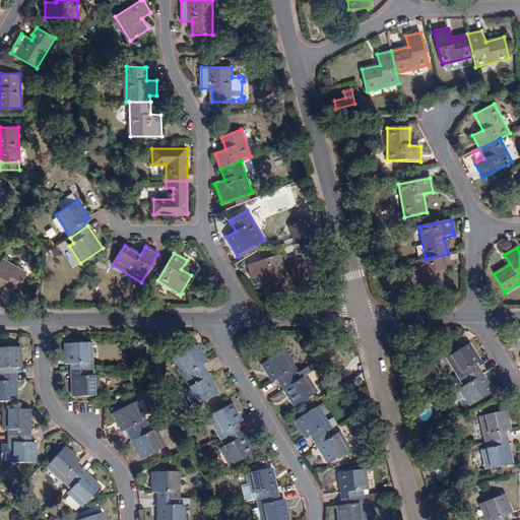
[(451,269),(448,254),(426,259),(415,261),(421,295),(445,289),(441,271),(451,269)]
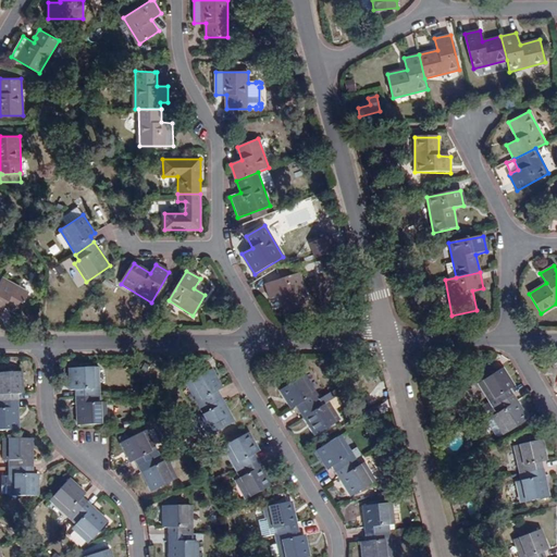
[(286,314),(309,307),(298,273),(265,284),(270,299),(281,296),(286,314)]
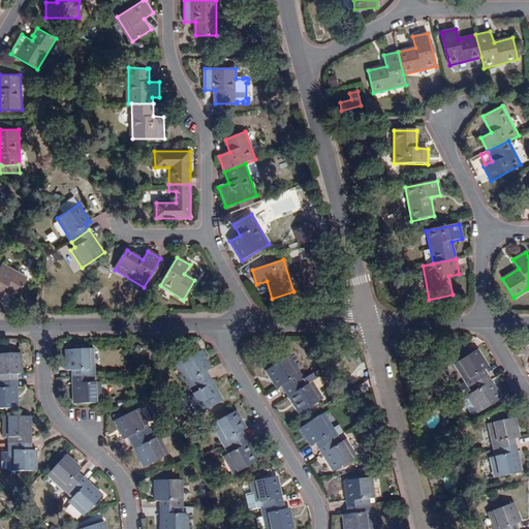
[(0,299),(5,290),(17,298),(27,278),(2,263),(0,268),(0,299)]
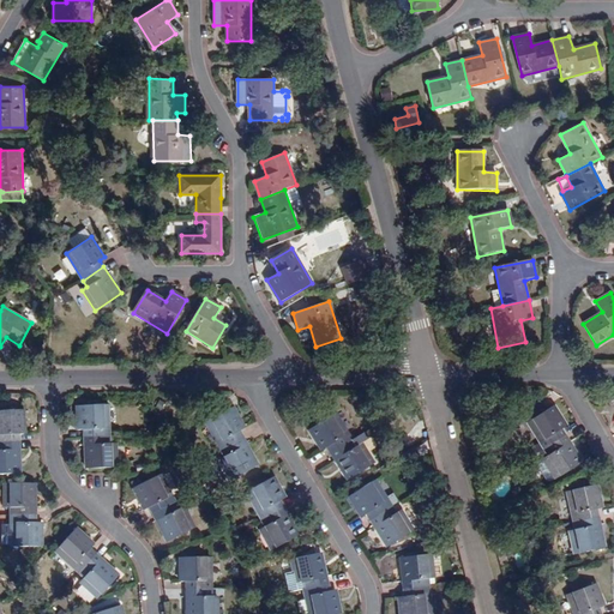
[(77,431),(84,431),(84,438),(109,438),(108,405),(77,407),(77,431)]
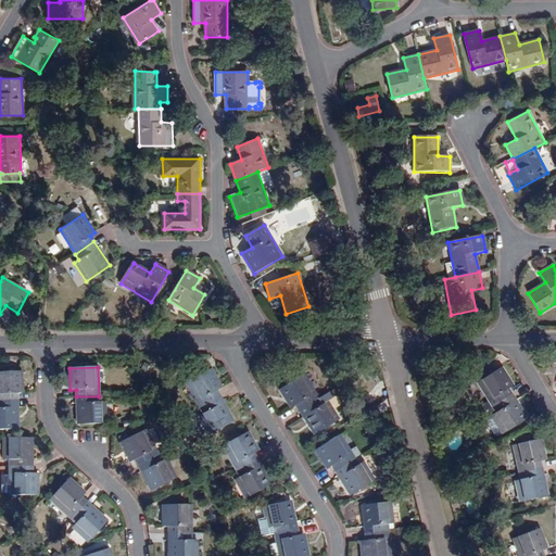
[(186,382),(200,408),(220,396),(217,391),(222,388),(212,368),(186,382)]
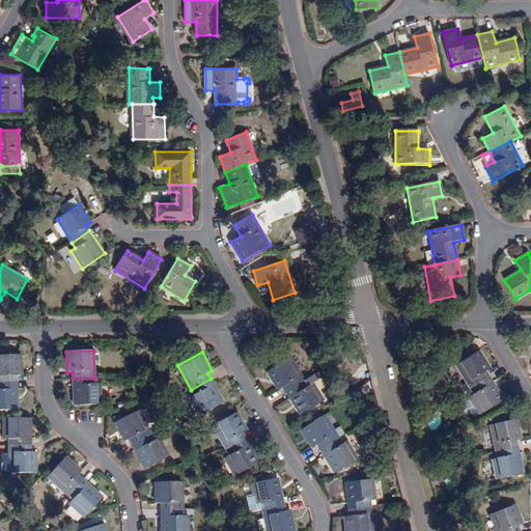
[(479,352),(455,366),(471,389),(490,378),(485,371),(491,368),(479,352)]
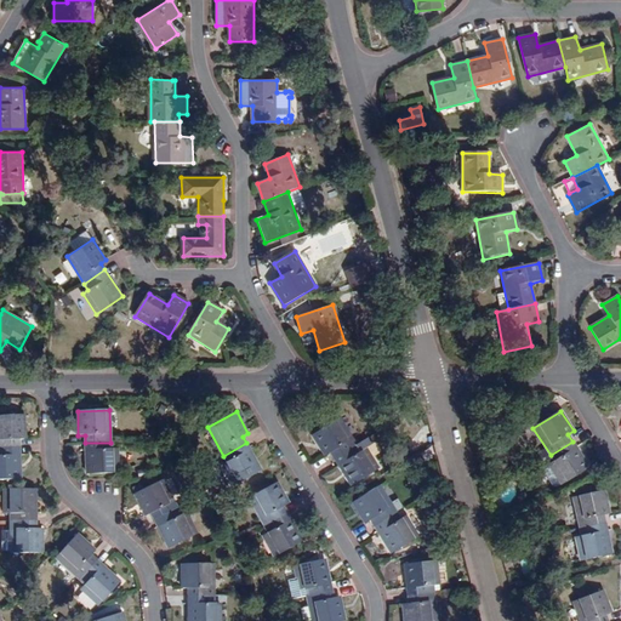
[(24,415),(0,415),(0,446),(20,446),(18,440),(27,439),(24,415)]
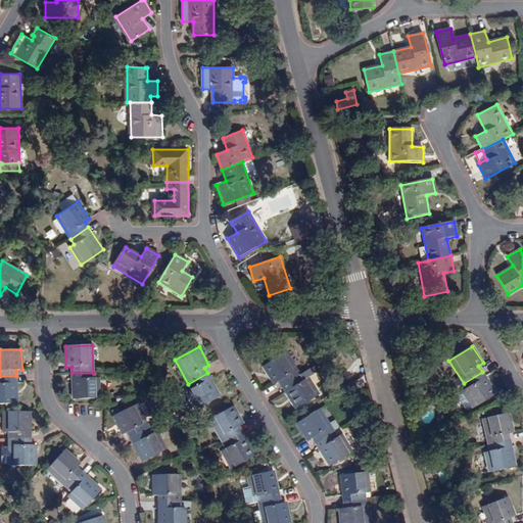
[(278,381),(281,387),(300,375),(286,352),(263,367),(274,384),(278,381)]
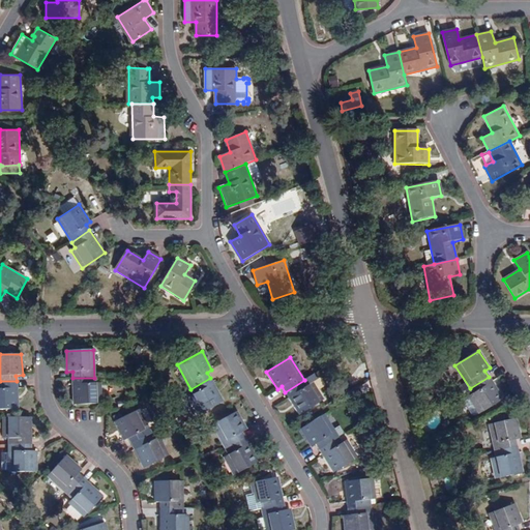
[(318,378),(315,373),(304,380),(285,392),(293,404),(295,403),(297,406),(295,407),(300,414),(323,400),(312,382),(318,378)]
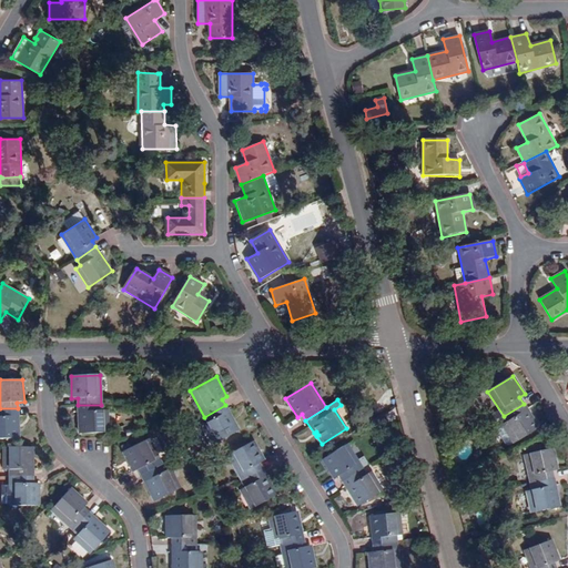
[(514,444),(539,427),(524,404),(504,416),(507,422),(501,425),(514,444)]
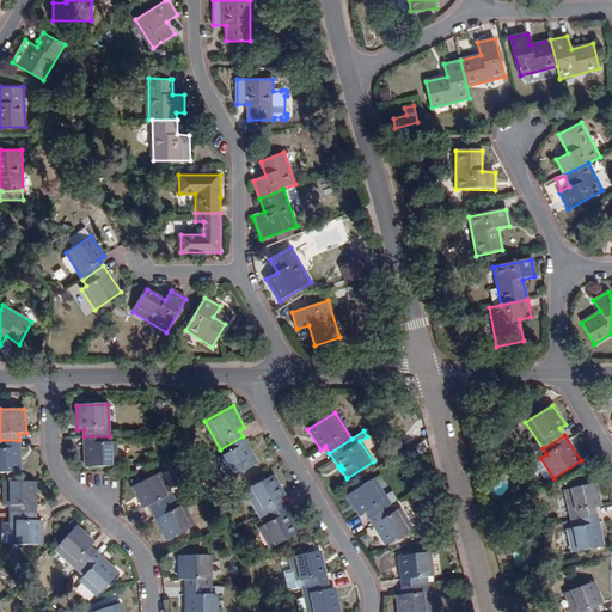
[(109,436),(84,436),(86,467),(117,466),(116,442),(109,442),(109,436)]
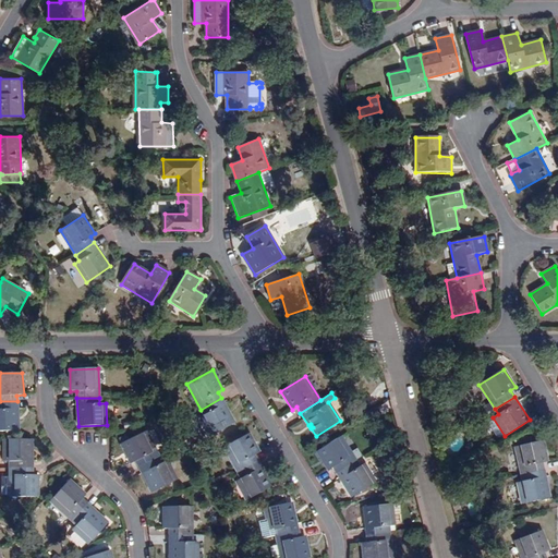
[(209,437),(235,422),(221,398),(201,410),(204,414),(198,417),(209,437)]
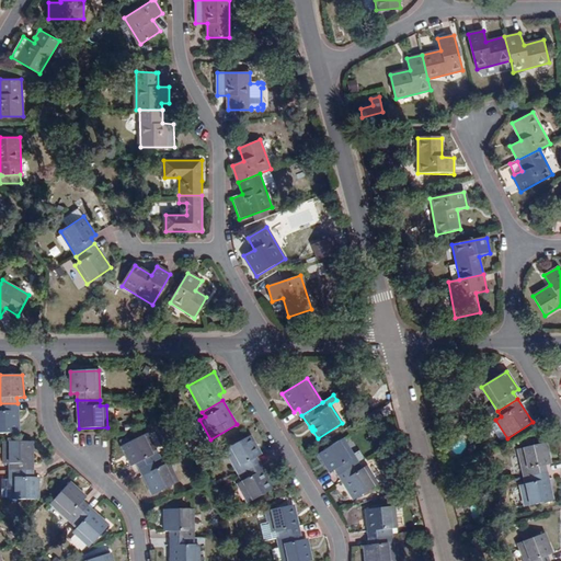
[(0,433),(19,433),(18,403),(0,403),(0,433)]
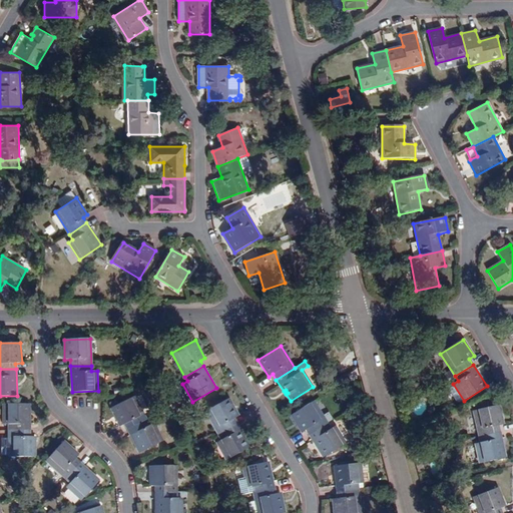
[(119,426),(124,424),(127,430),(147,420),(134,396),(110,408),(119,426)]
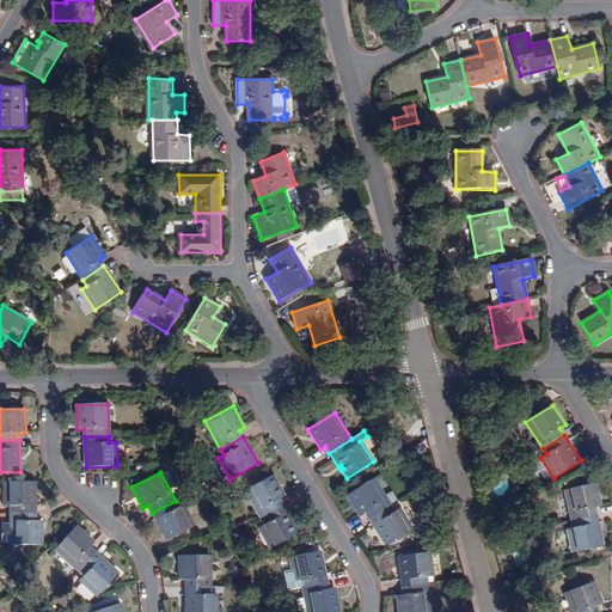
[(274,476),(246,491),(261,519),(283,506),(280,500),(286,496),(274,476)]
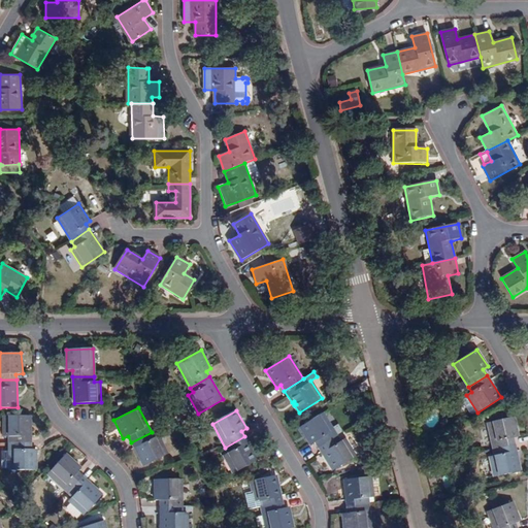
[(315,442),(319,449),(337,436),(322,414),(299,427),(310,444),(315,442)]
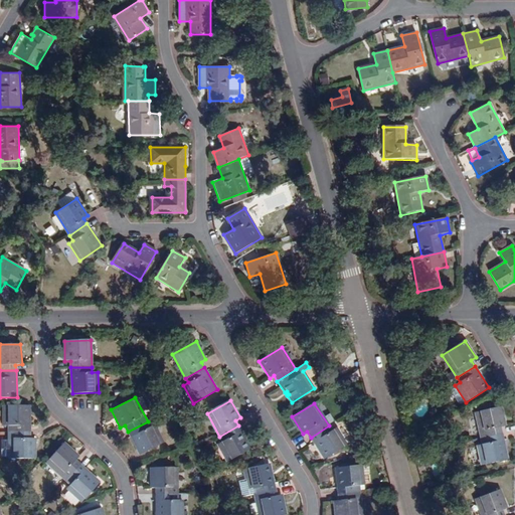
[(8,425),(8,433),(30,433),(30,405),(4,405),(3,425),(8,425)]
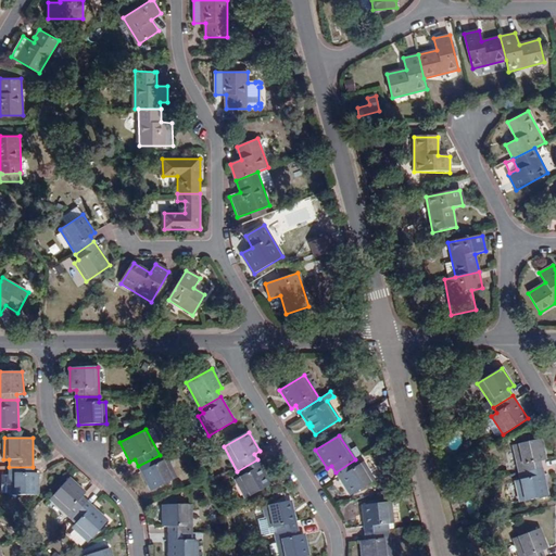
[(514,445),(519,474),(542,468),(540,462),(546,460),(542,439),(514,445)]
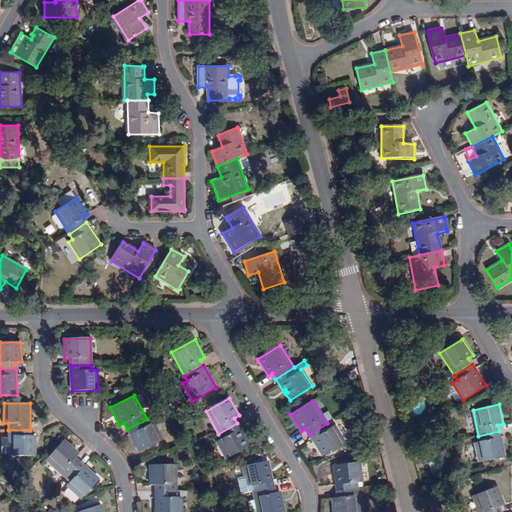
[(154,422),(149,424),(147,419),(127,429),(139,452),(163,440),(154,422)]
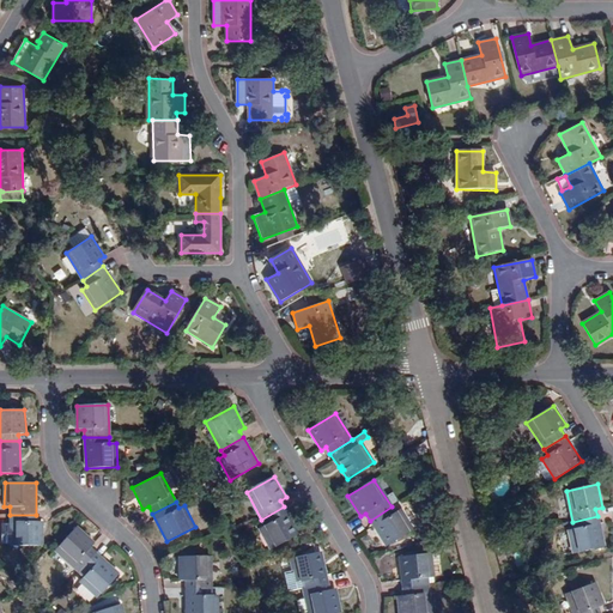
[(271,550),(298,534),(284,507),(261,520),(265,526),(260,529),(271,550)]
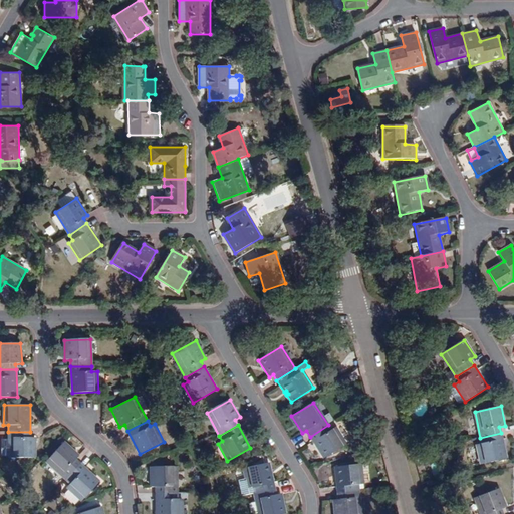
[(335,427),(331,430),(328,425),(310,437),(324,458),(347,444),(335,427)]
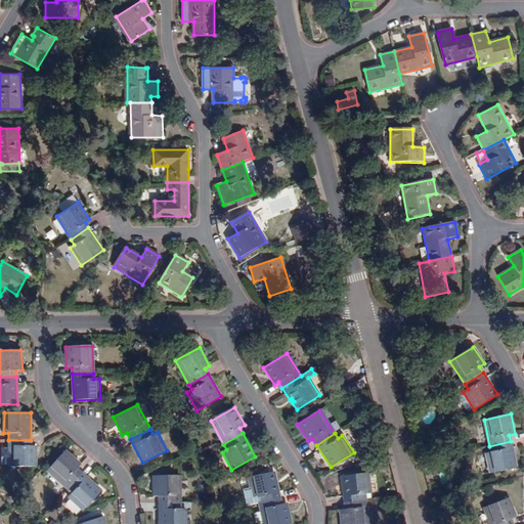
[(36,446),(31,446),(31,440),(8,440),(9,467),(36,467),(36,446)]
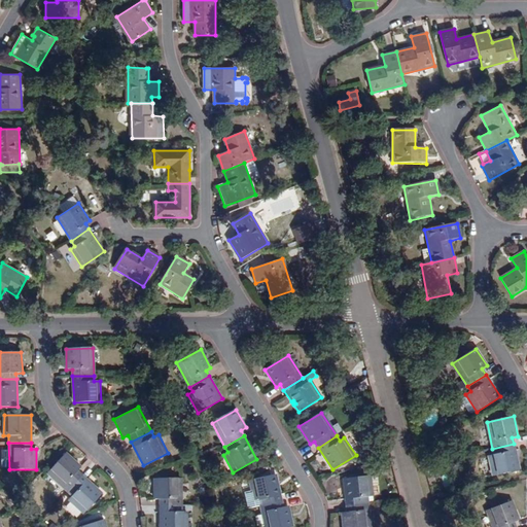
[(493,477),(520,470),(514,444),(492,449),(494,455),(489,456),(493,477)]
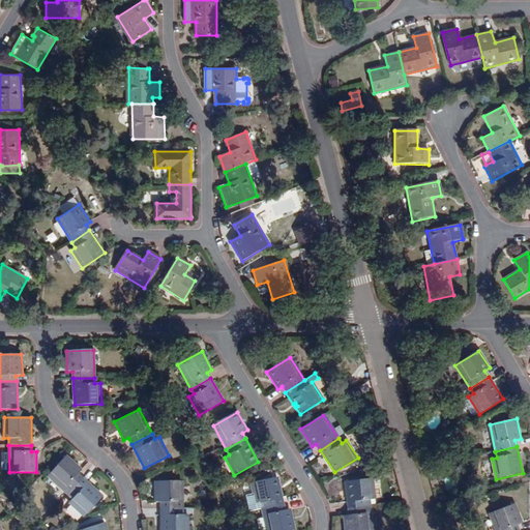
[(48,476),(68,495),(83,479),(78,474),(82,470),(66,455),(48,476)]
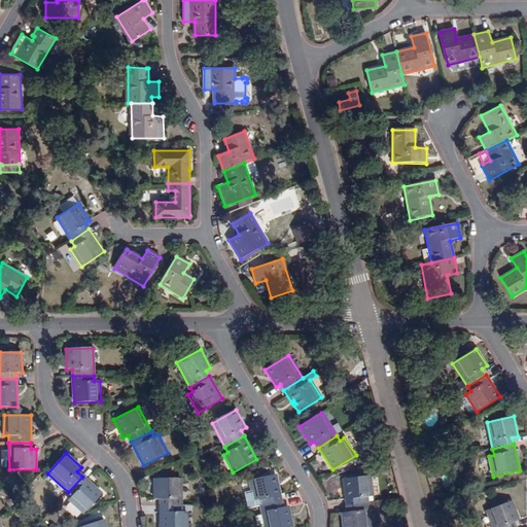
[(260,506),(282,502),(276,476),(249,482),(251,492),(244,493),(248,510),(260,506)]
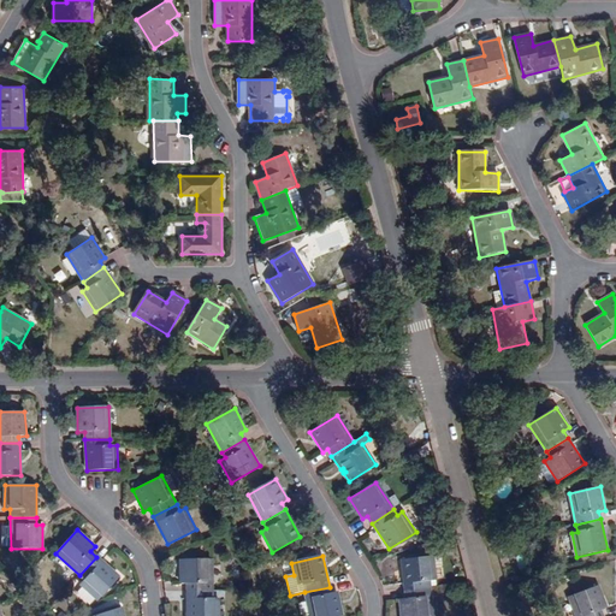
[(99,602),(119,578),(96,557),(80,575),(86,580),(81,585),(99,602)]
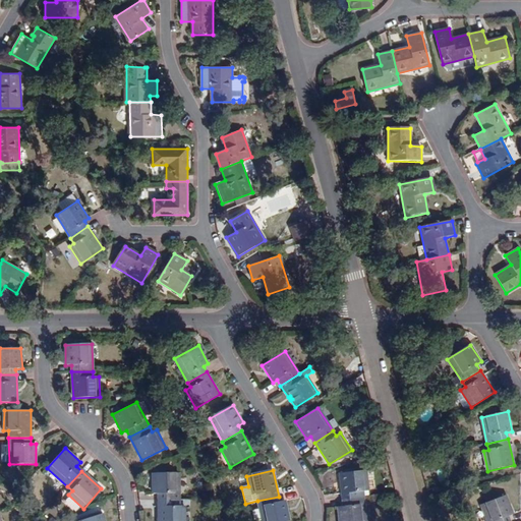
[(366,471),(340,474),(343,501),(364,499),(363,491),(368,490),(366,471)]
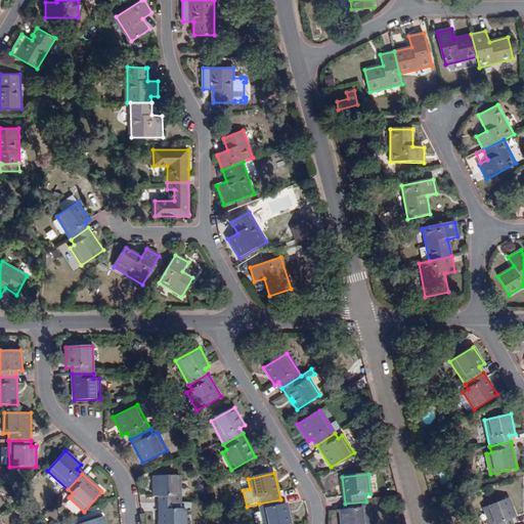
[(159,496),(159,503),(180,503),(181,476),(154,476),(154,496),(159,496)]
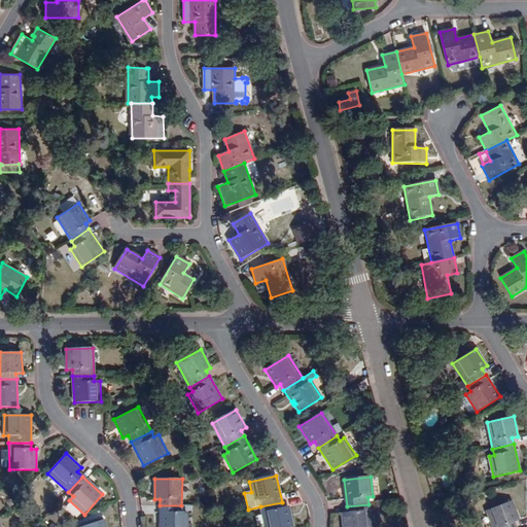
[(511,501),(487,511),(492,526),(515,526),(514,523),(519,521),(511,501)]
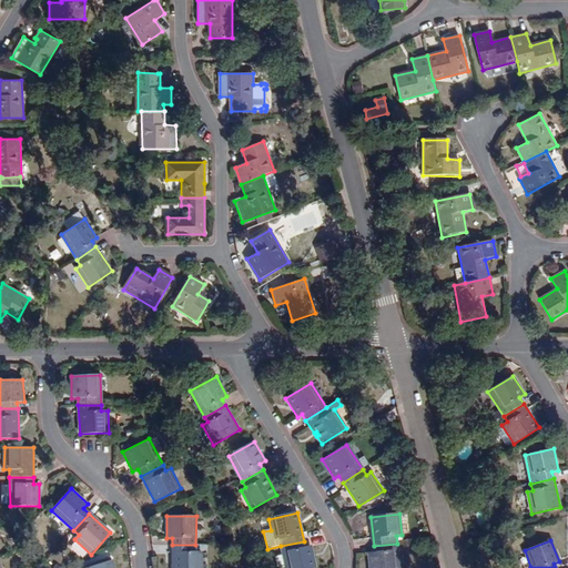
[(304,541),(281,546),(285,567),(314,567),(316,567),(311,546),(305,547),(304,541)]
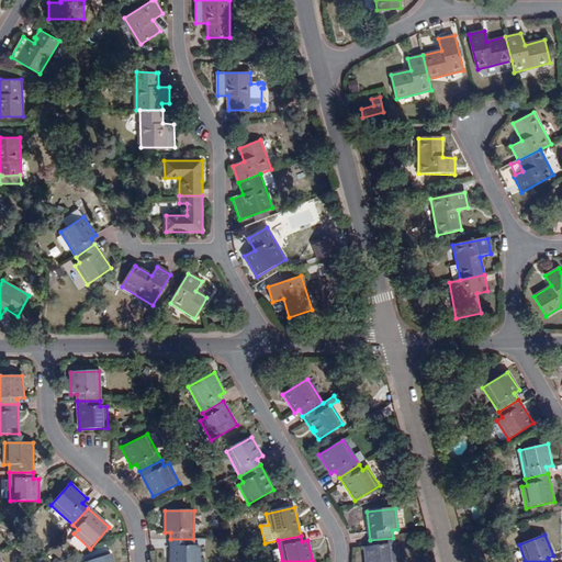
[(366,561),(395,561),(393,538),(370,540),(371,547),(364,548),(366,561)]
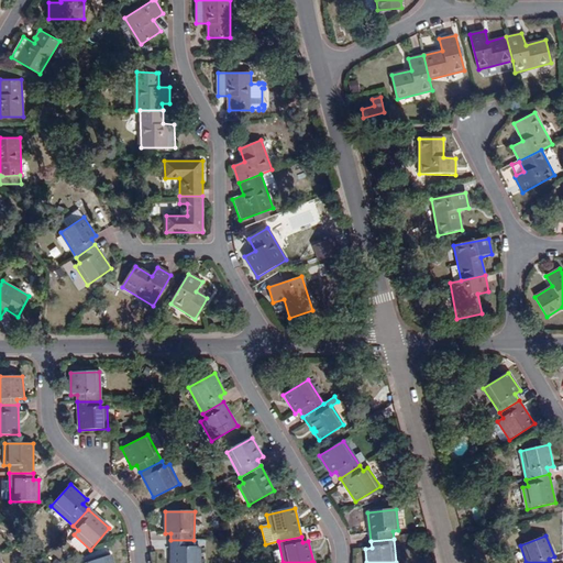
[(199,562),(200,548),(194,548),(194,540),(170,540),(170,562),(199,562)]
